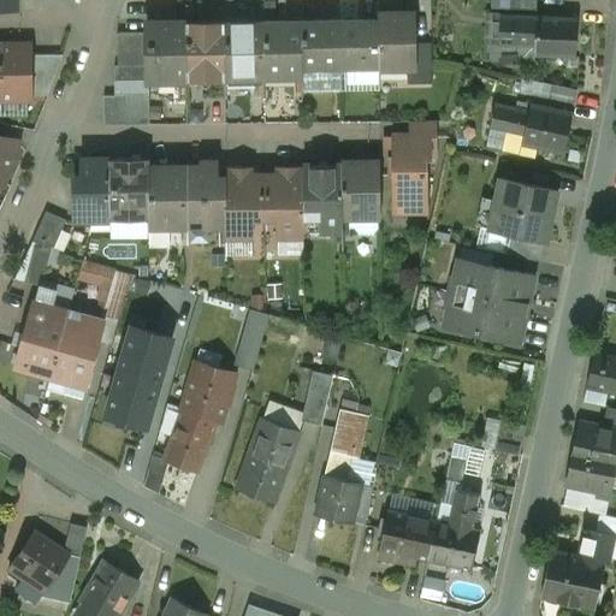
[(0,0),(0,12),(19,12),(18,0),(0,0)]
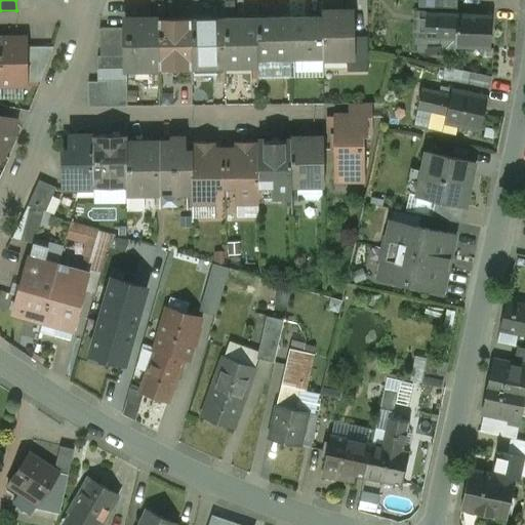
[(456,0),(435,0),(435,8),(456,9),(456,0)]
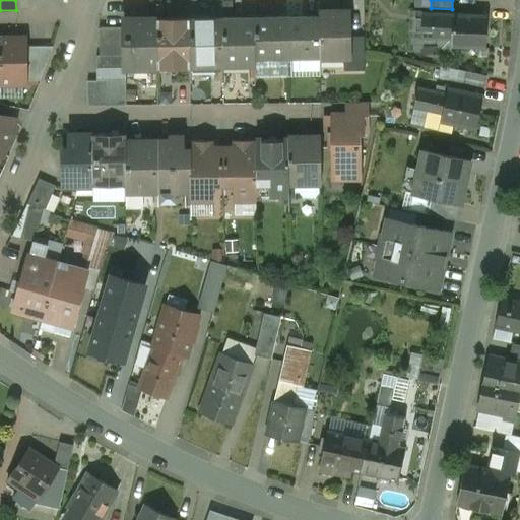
[(349,11),(320,12),(319,17),(319,19),(320,59),(344,59),(350,58),(350,37),(349,11)]
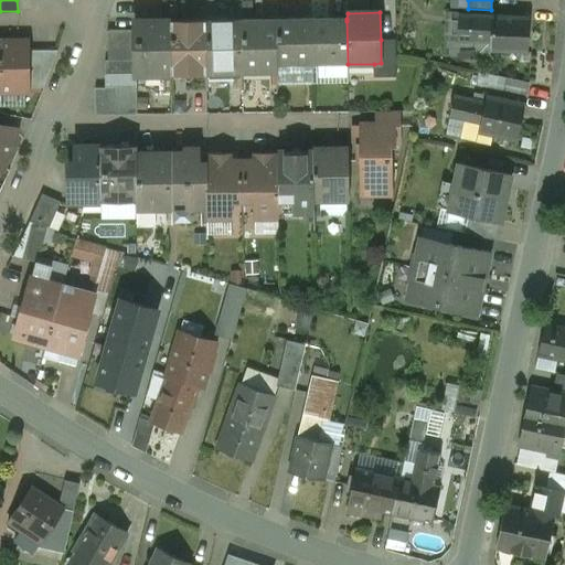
[(530,16),(491,14),(490,42),(490,50),(529,50),(530,16)]
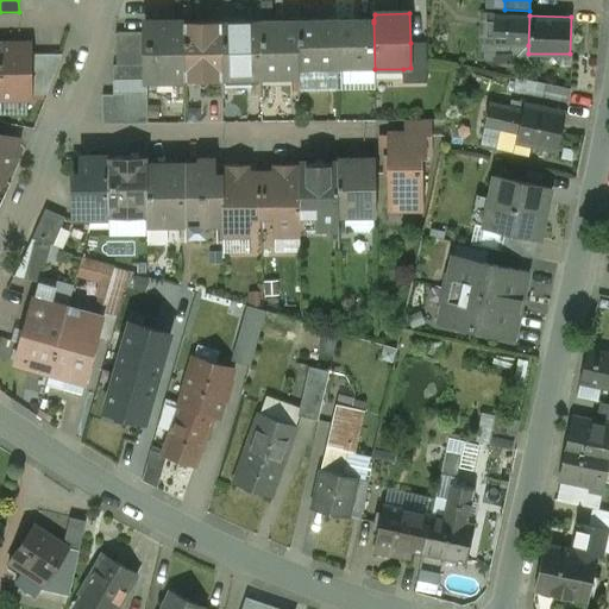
[(509,17),(496,17),(495,44),(508,44),(509,17)]
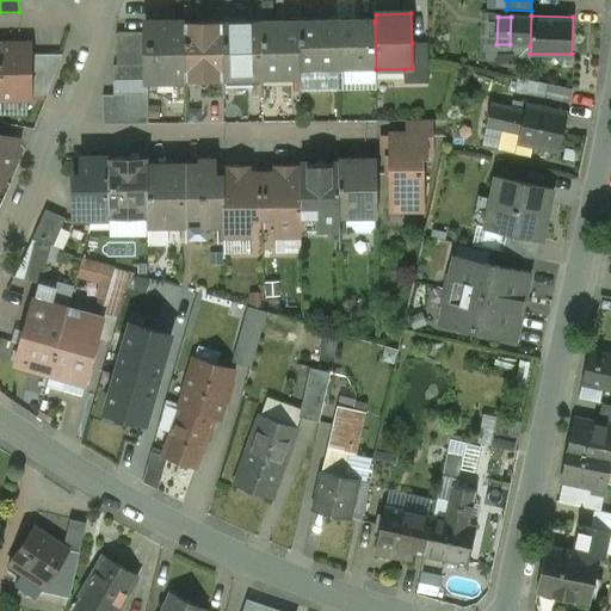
[(531,17),(511,17),(510,44),(530,45),(531,17)]
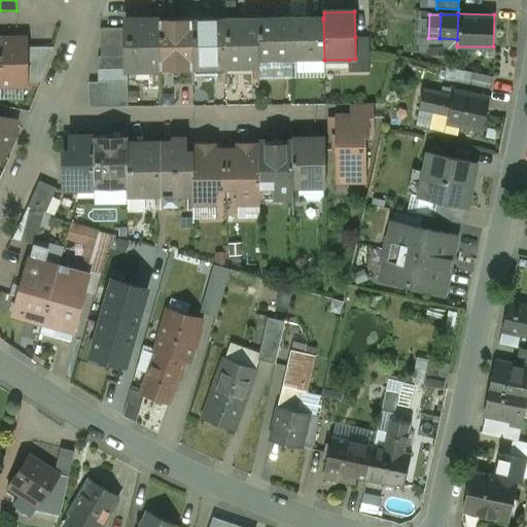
[(258,18),(225,19),(225,65),(225,70),(258,69),(258,60),(258,18)]
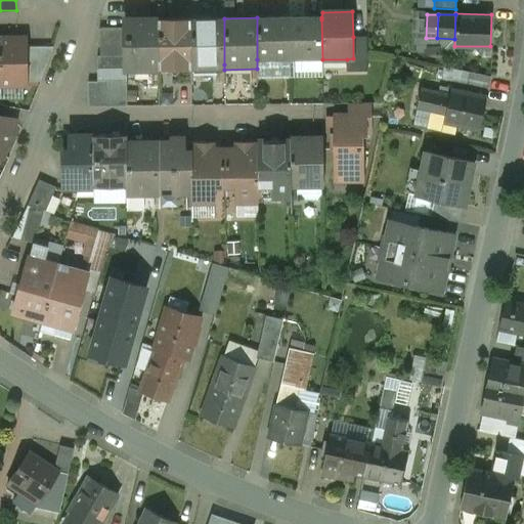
[(290,59),(290,17),(257,17),(257,59),(290,59)]
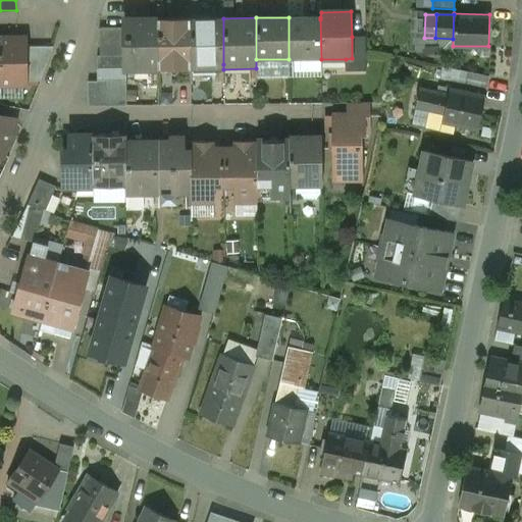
[(320,19),(320,17),(289,17),(289,59),(321,59),(320,19)]
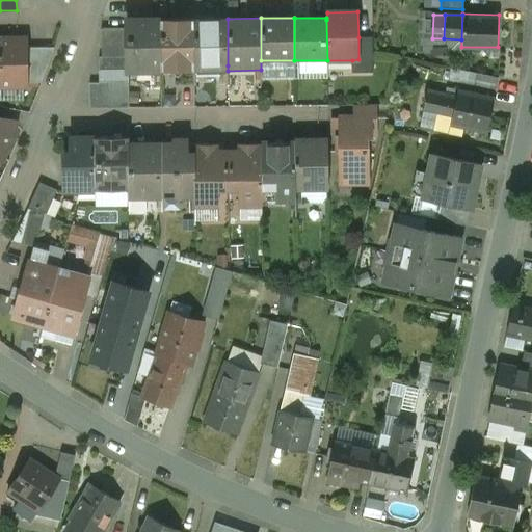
[(228,19),(213,20),(194,20),(194,71),(228,71),(228,65),(228,19)]
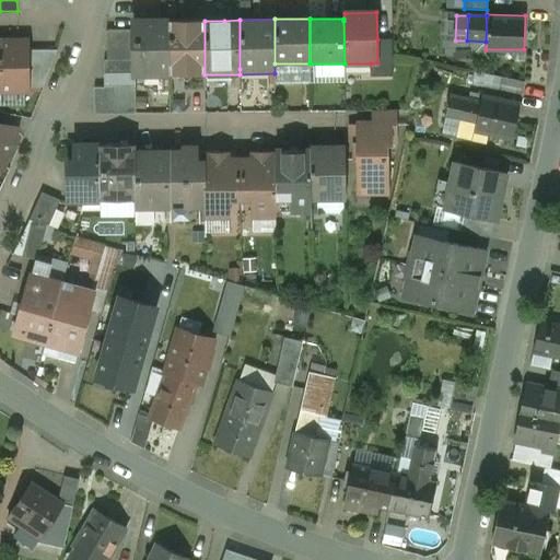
[(170,74),(168,21),(135,21),(135,48),(135,61),(135,67),(149,67),(149,74),(170,74)]
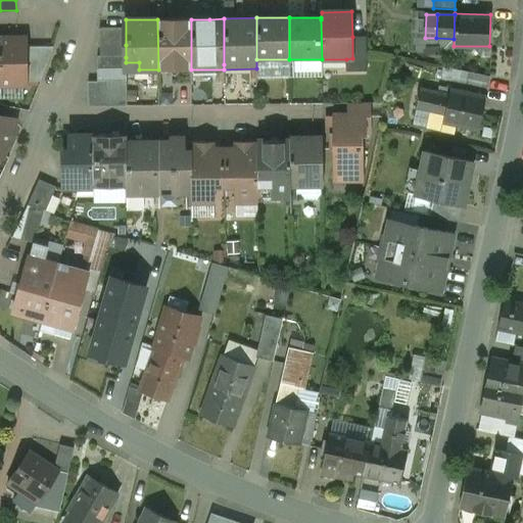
[(191,19),(157,19),(158,69),(170,69),(175,76),(181,69),(191,69),(191,19)]
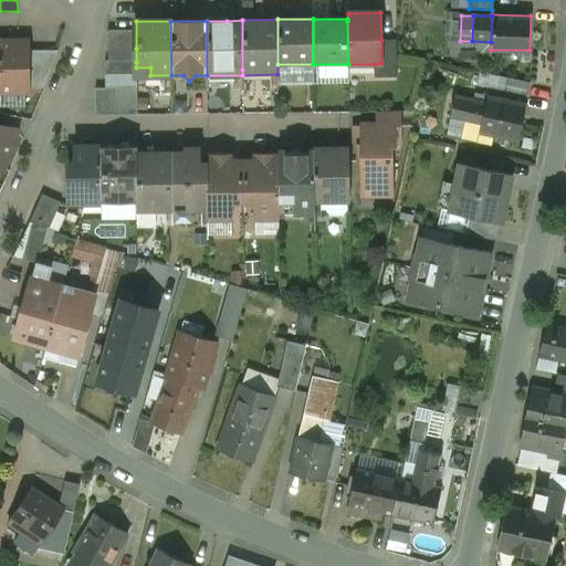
[(397,40),(381,40),(381,63),(375,64),(375,77),(397,77),(397,55),(397,40)]
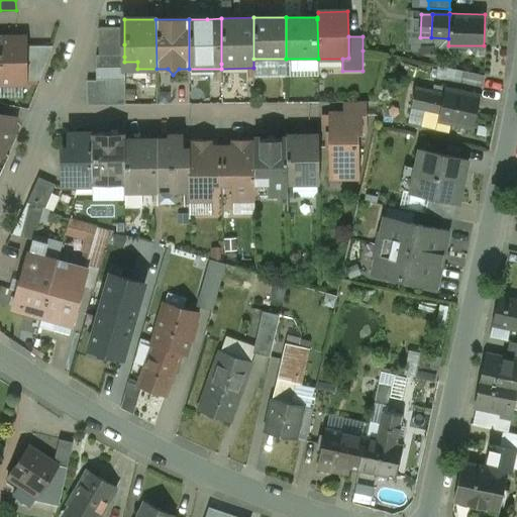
[(26,38),(0,38),(0,84),(26,84),(26,81),(26,46),(26,38)]
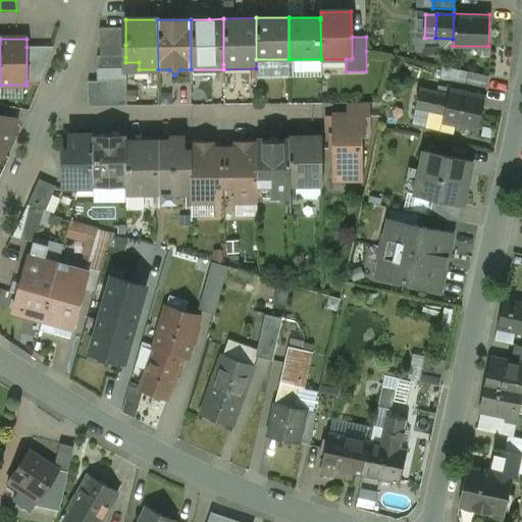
[(125,45),(100,45),(100,56),(100,57),(125,57),(125,45)]
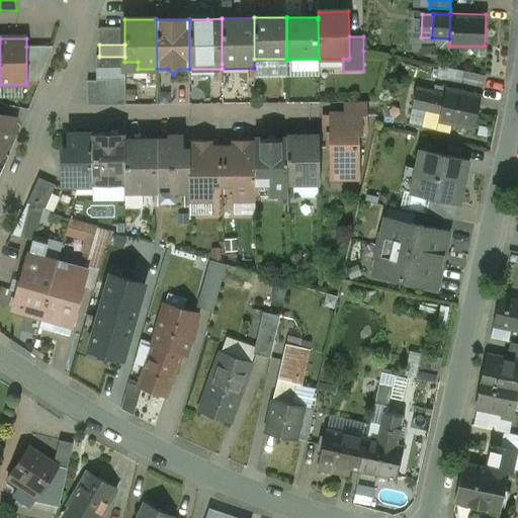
[(53,47),(26,47),(26,81),(40,81),(53,47)]
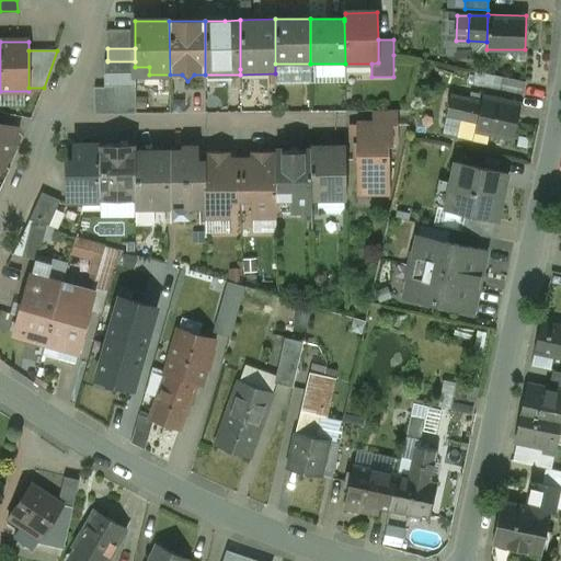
[(135,61),(107,61),(107,60),(104,61),(104,75),(135,75),(135,67),(135,61)]
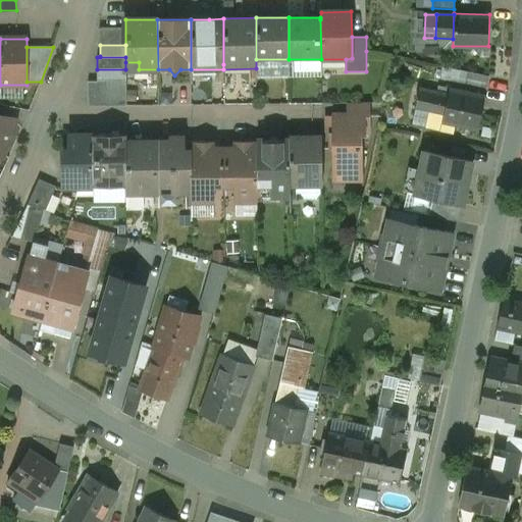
[(125,69),(97,69),(97,82),(125,82),(125,69)]
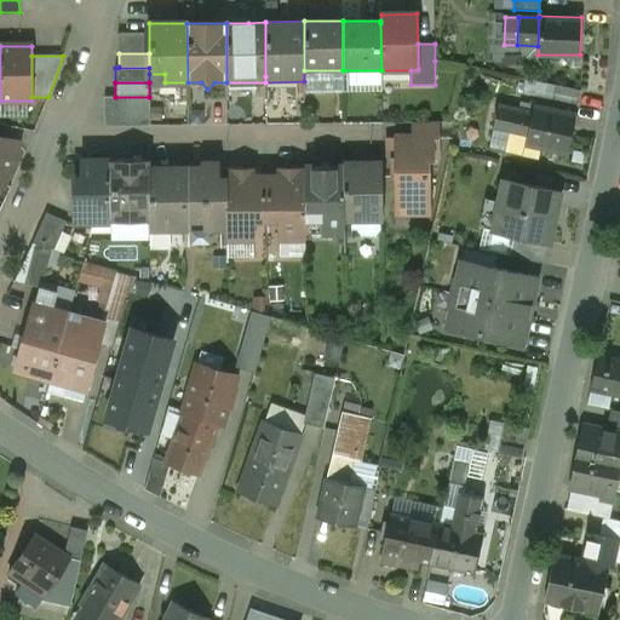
[(581,91),(539,82),(537,96),(579,105),(581,91)]
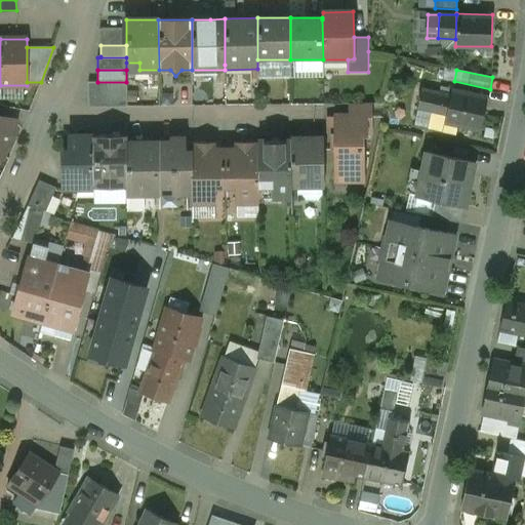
[(97,82),(88,82),(88,108),(127,107),(127,82),(126,82),(97,82)]
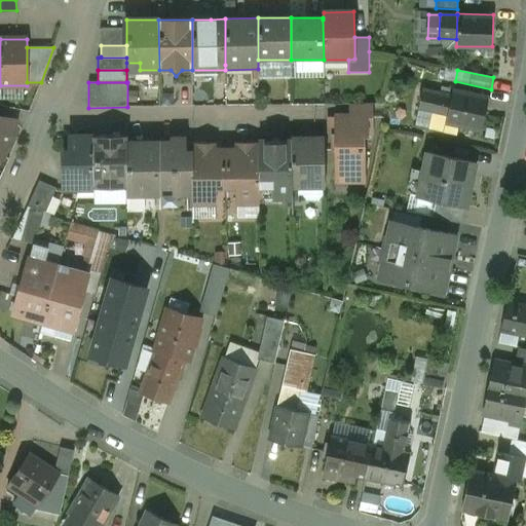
[(489,98),(453,89),(452,97),(447,117),(446,123),(459,126),(482,130),(489,98)]
